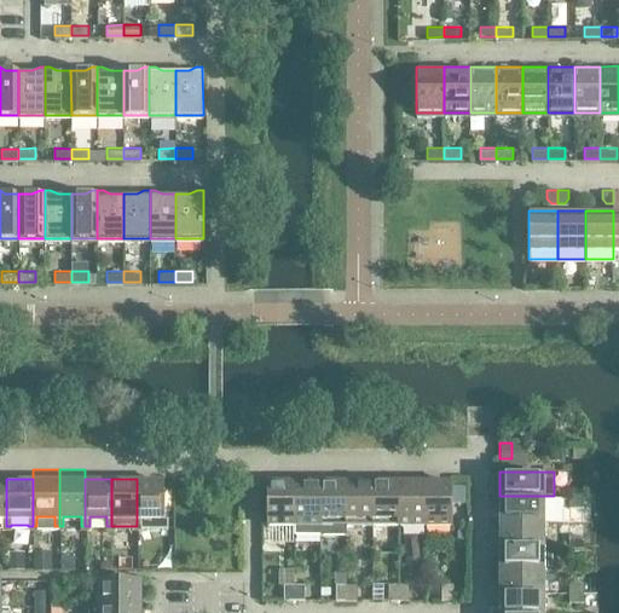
[(165,516),(163,479),(137,479),(137,526),(168,526),(168,516),(165,516)]
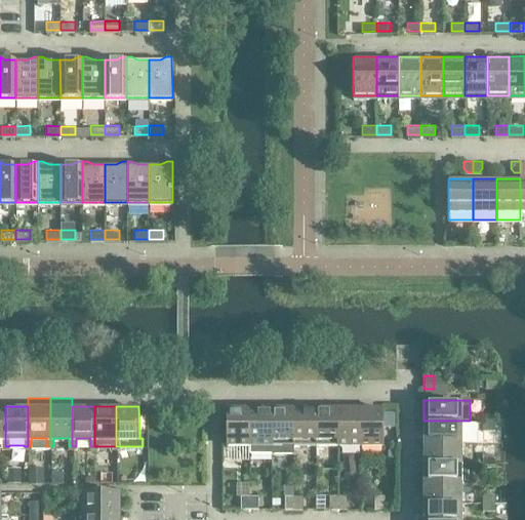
[(249,443),(249,407),(226,407),(226,443),(249,443)]
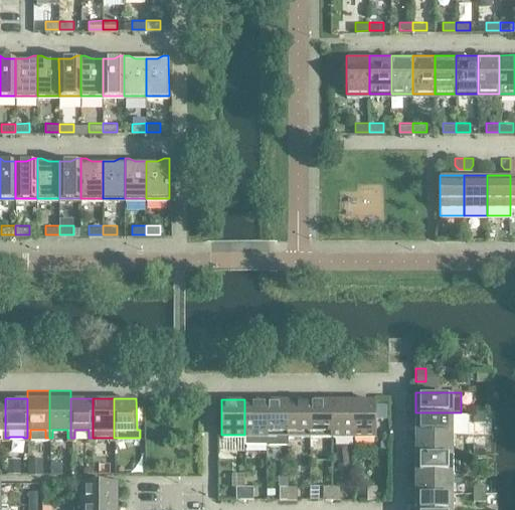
[(267,443),(267,399),(244,399),(244,435),(244,443),(267,443)]
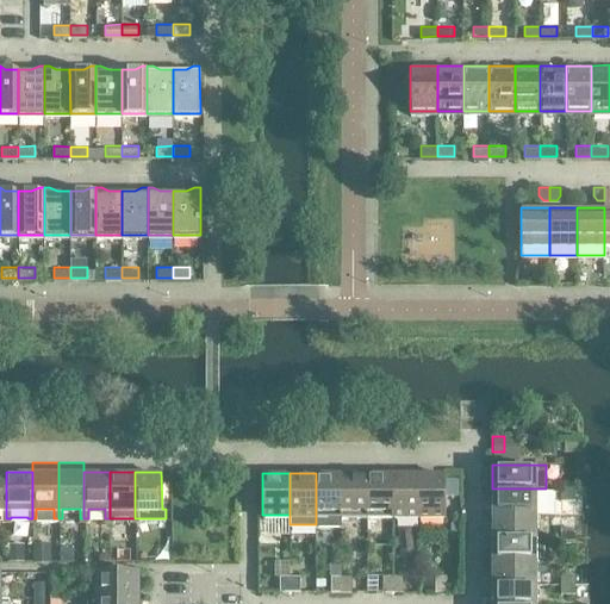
[(341,515),(341,473),(316,473),(316,524),(341,524),(341,515)]
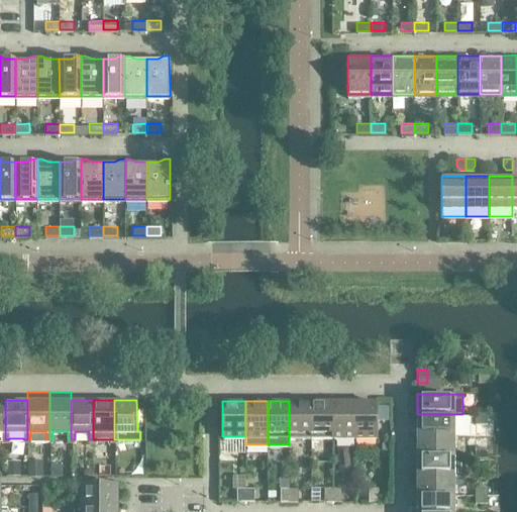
[(311,436),(311,401),(289,401),(289,436),(311,436)]
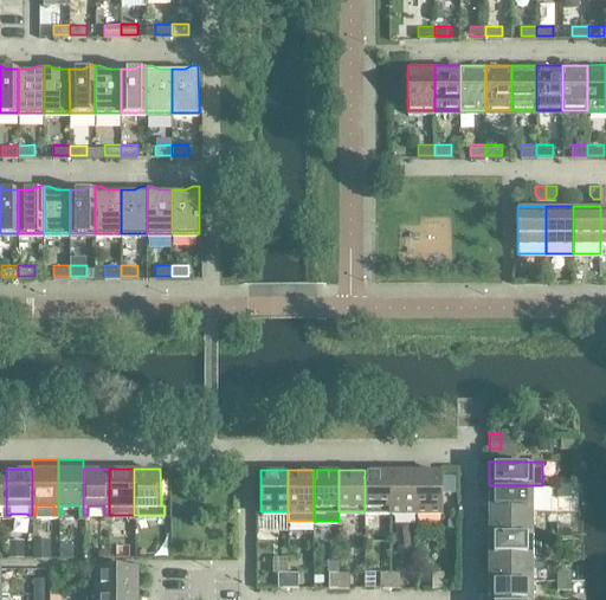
[(389,511),(389,470),(365,470),(365,511),(389,511)]
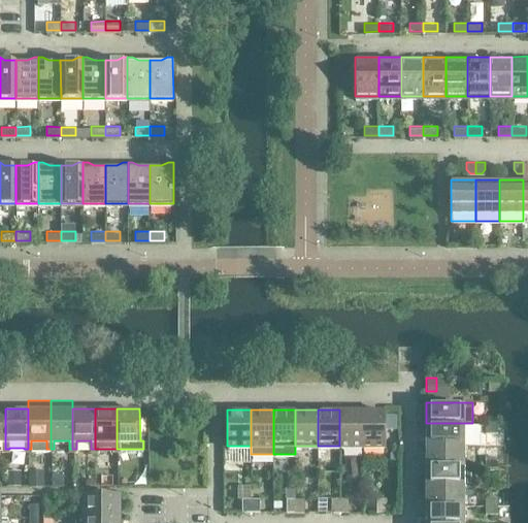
[(362,446),(362,410),(339,410),(339,446),(362,446)]
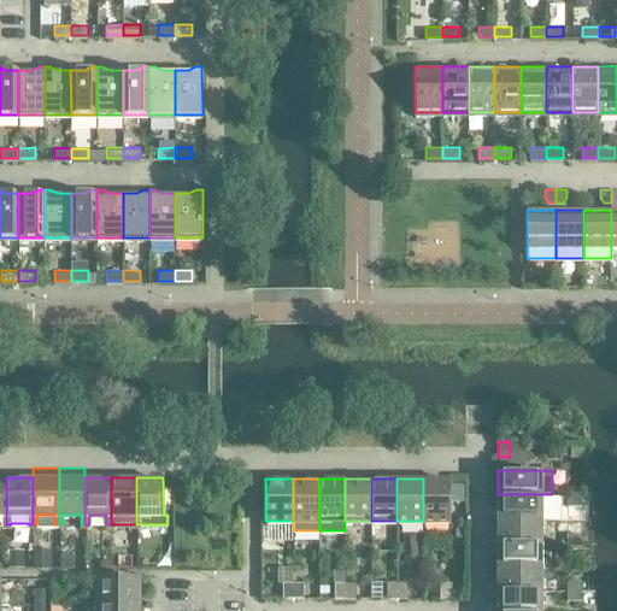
[(451,521),(451,479),(423,479),(423,521),(451,521)]
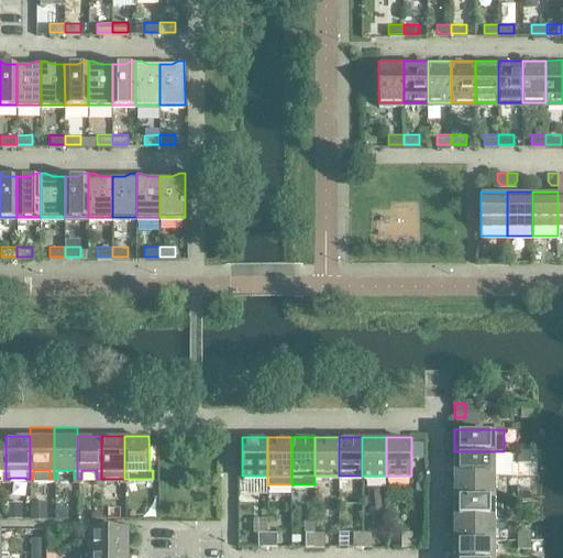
[(495,472),(495,451),(454,451),(454,472),(495,472)]
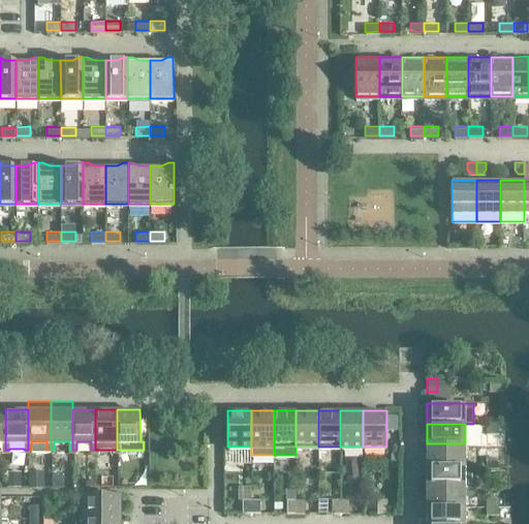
[(465,464),(465,443),(427,443),(427,464),(465,464)]
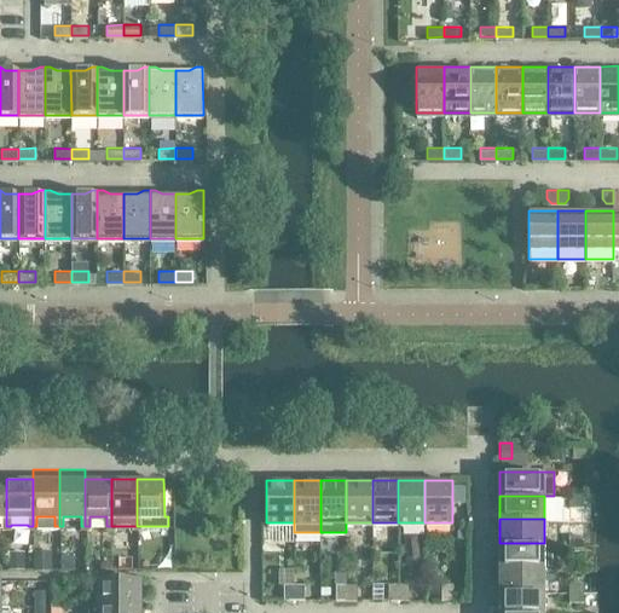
[(544,566),(544,543),(499,543),(499,567),(544,566)]
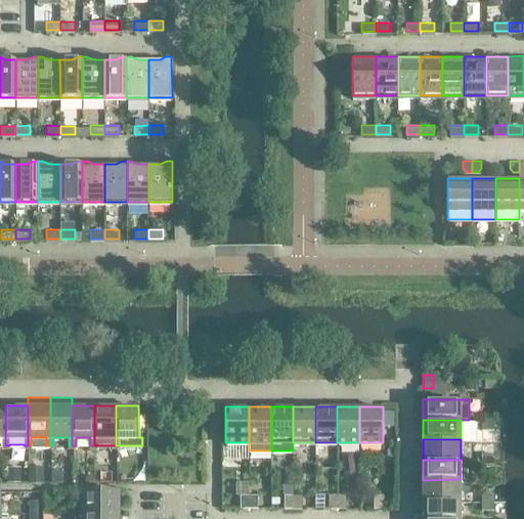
[(42,479),(42,466),(29,466),(29,479),(42,479)]
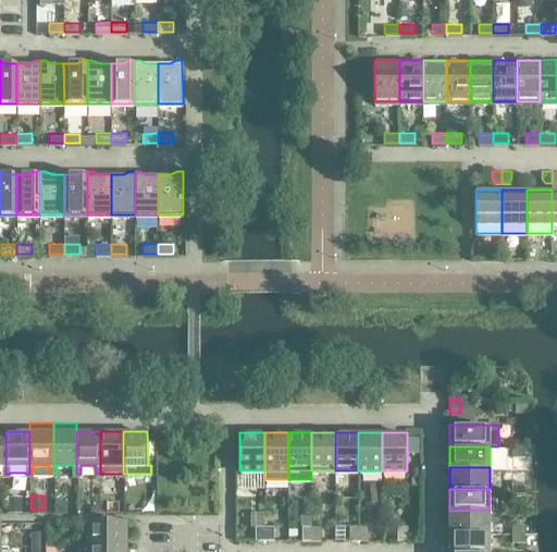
[(113,508),(113,497),(101,497),(101,508),(113,508)]
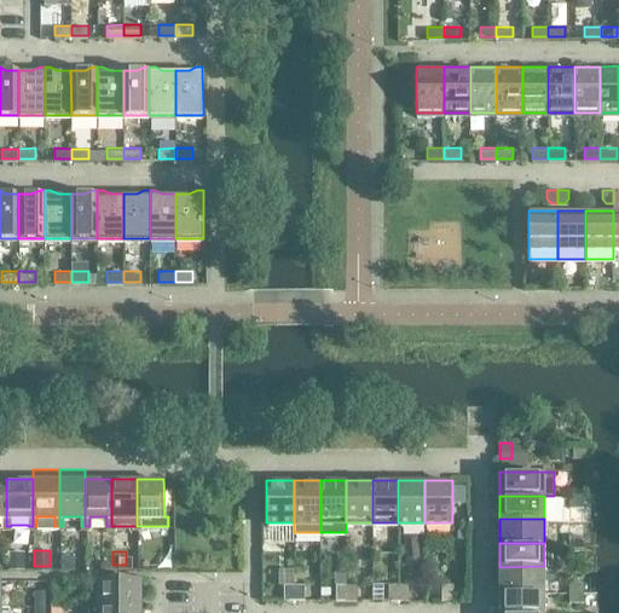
[(544,590),(544,566),(499,567),(499,590),(544,590)]
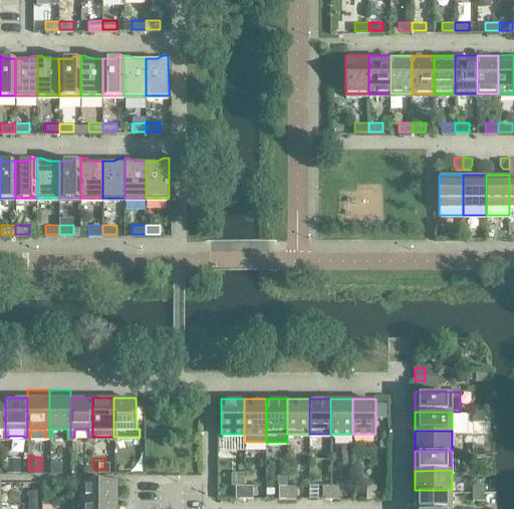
[(116,501),(116,480),(81,480),(81,501),(116,501)]
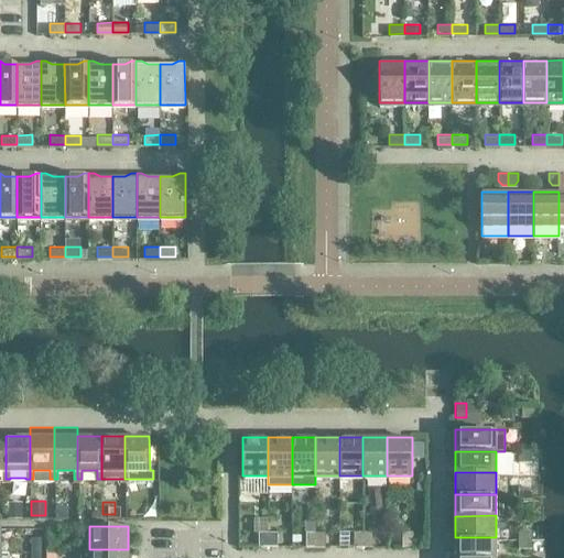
[(268,544),(268,529),(258,529),(258,544),(268,544)]
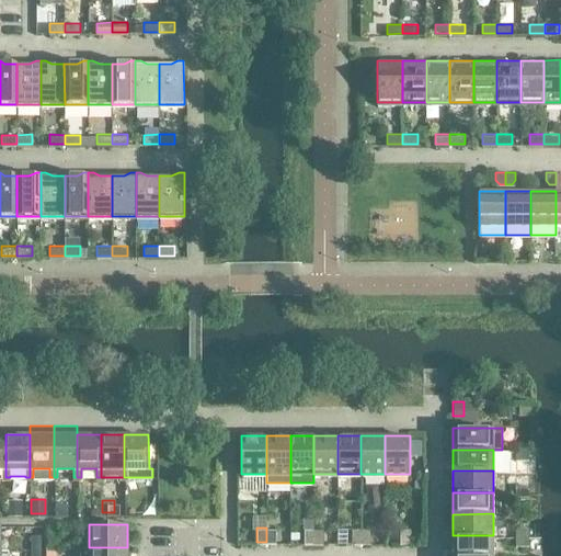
[(276,542),(276,528),(266,528),(266,542),(276,542)]
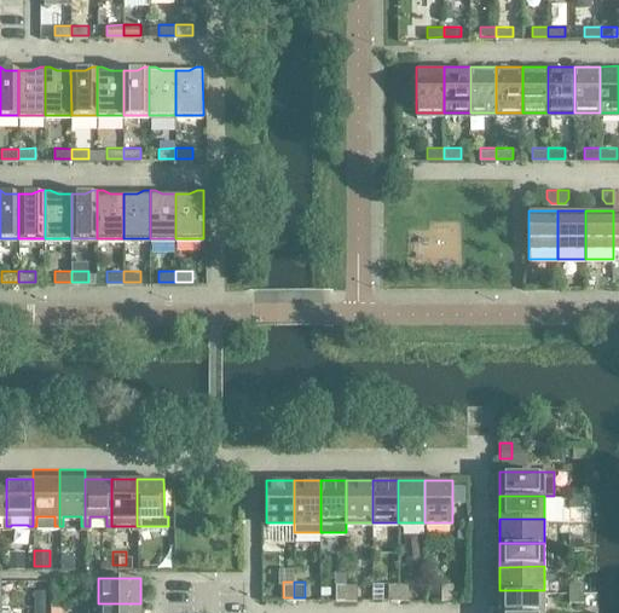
[(346,597),(346,582),(336,582),(336,597),(346,597)]
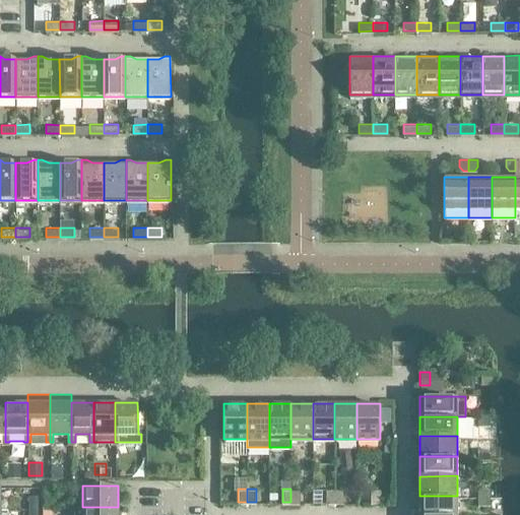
[(300,502),(300,489),(290,489),(290,502),(300,502)]
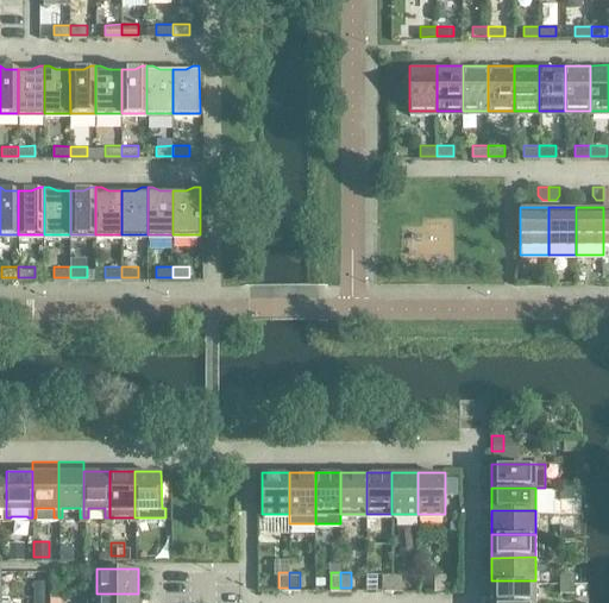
[(391,588),(391,572),(382,572),(382,588),(391,588)]
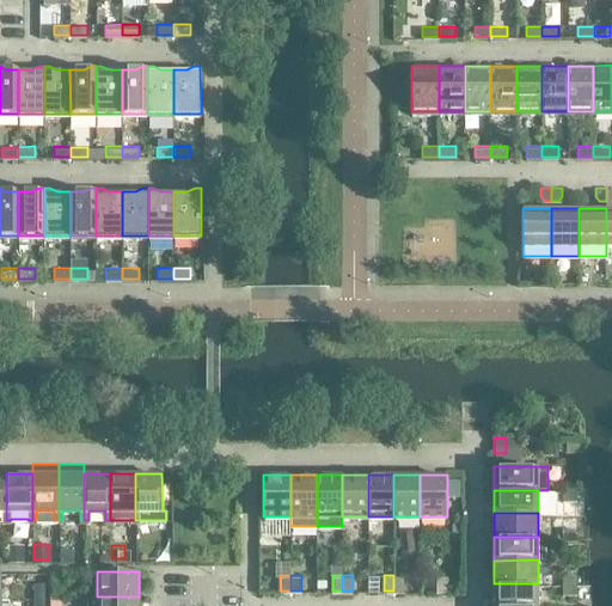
[(404,591),(404,575),(393,575),(393,591),(404,591)]
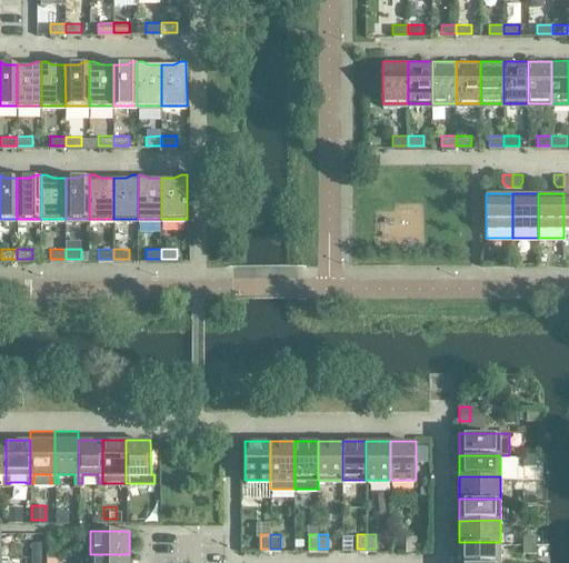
[(416,549),(416,534),(406,534),(406,549),(416,549)]
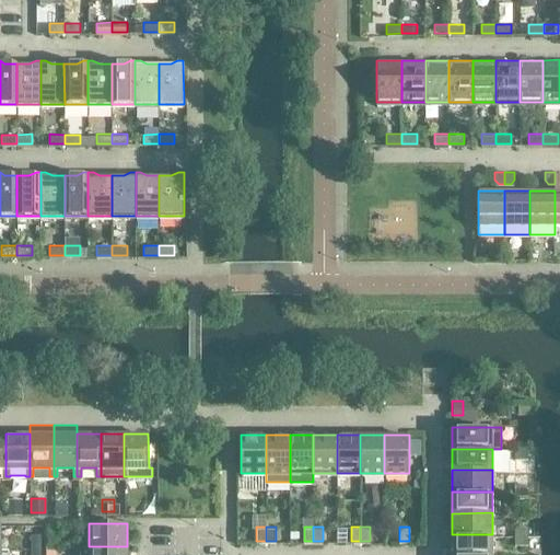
[(41,546),(41,533),(32,533),(32,546),(41,546)]
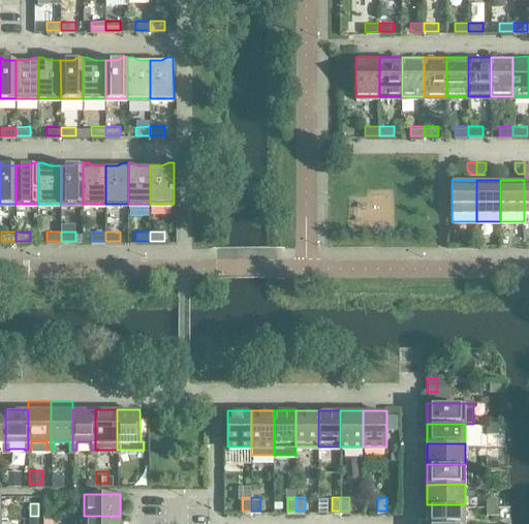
[(53,516),(53,503),(44,503),(44,516),(53,516)]
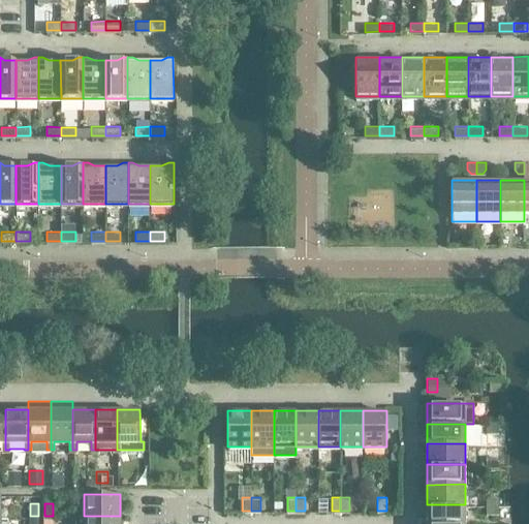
[(464,523),(465,504),(427,504),(426,523),(464,523)]
